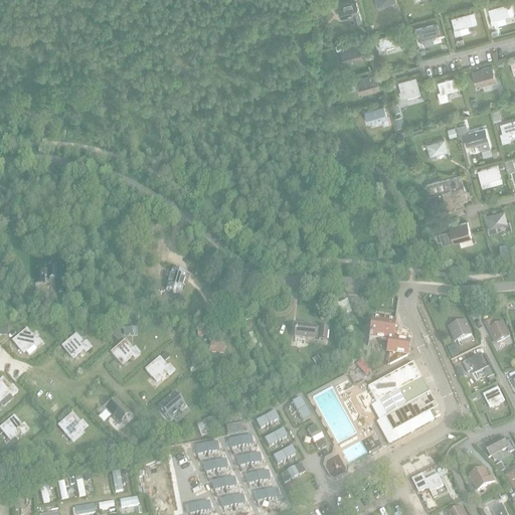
[(379,10),(383,9),(383,5),(395,2),(394,0),(375,0),(378,7),(379,10)]
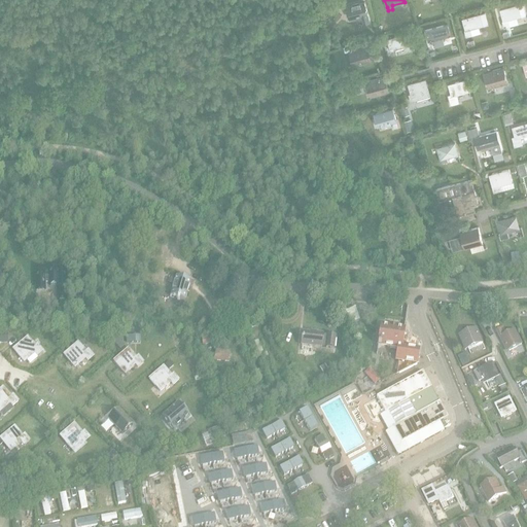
[(363,22),(369,21),(363,2),(346,7),(349,19),(361,14),(363,22)]
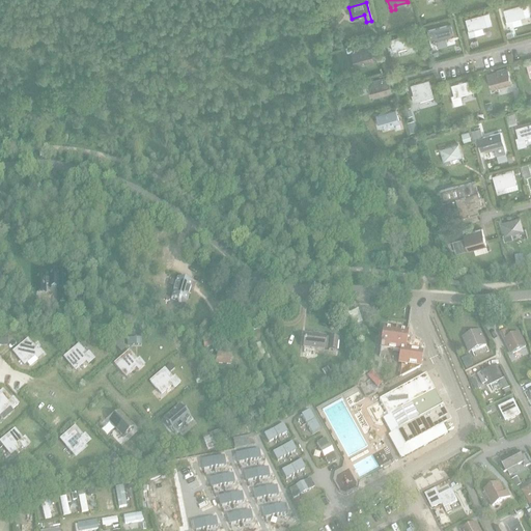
[(503,10),(506,22),(524,17),(522,5),(503,10)]
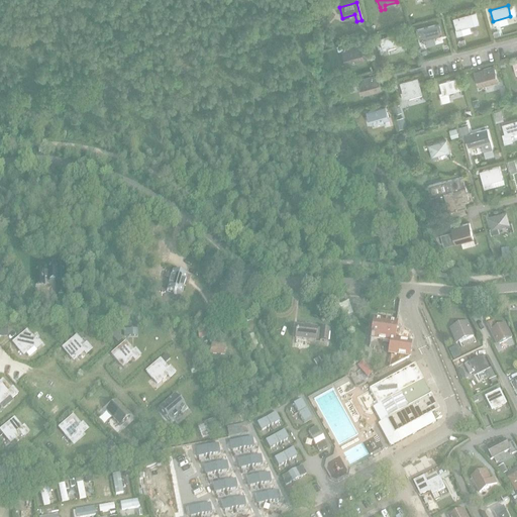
[(452,19),(456,33),(461,32),(460,28),(474,25),(471,14),(452,19)]
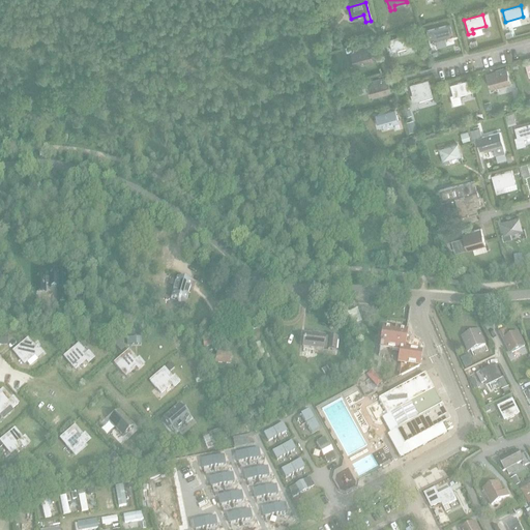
[(427,30),(430,41),(453,35),(450,24),(427,30)]
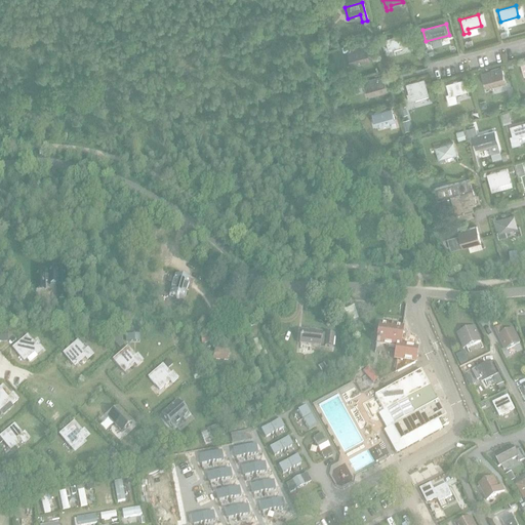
[(386,39),(389,50),(411,44),(408,33),(386,39)]
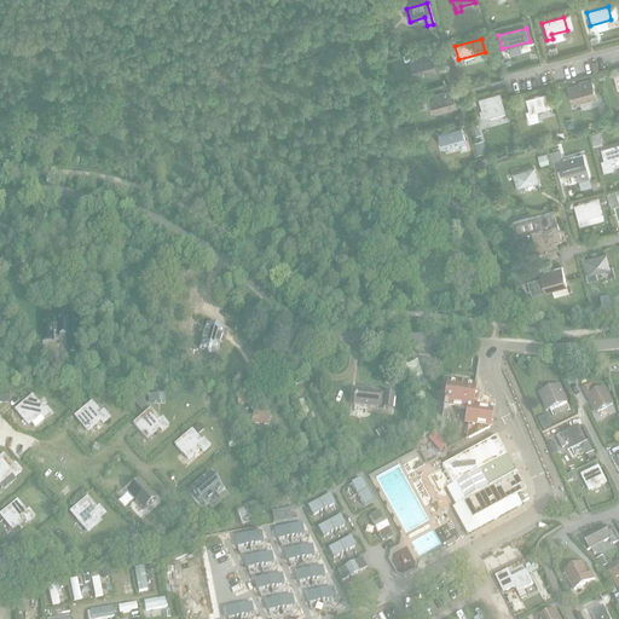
[(417,56),(410,57),(409,53),(403,56),(404,62),(410,59),(415,77),(437,73),(431,55),(417,58),(417,56)]
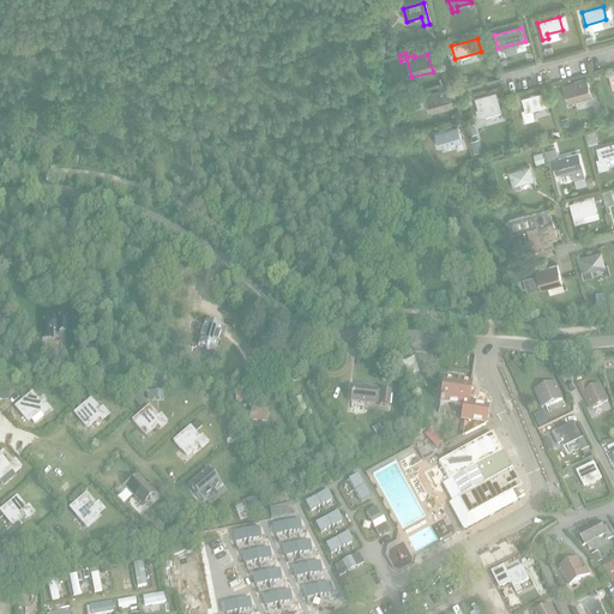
[(583,101),(589,98),(585,82),(565,86),(569,104),(576,102),(575,98),(582,96),(583,101)]
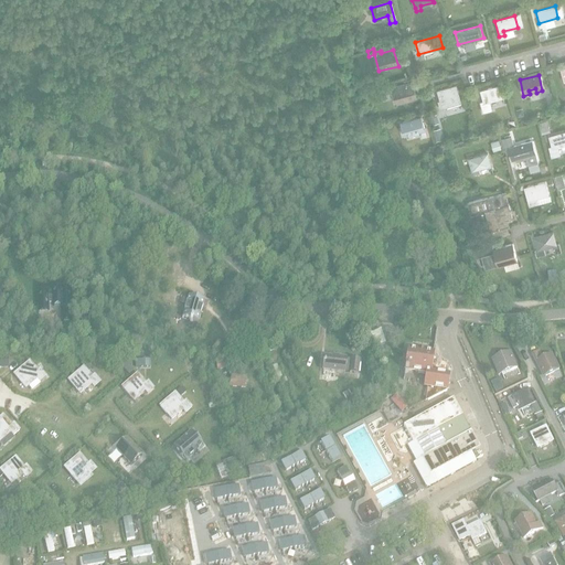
[(409,99),(416,98),(412,83),(387,89),(388,94),(393,93),(395,99),(409,96),(409,99)]
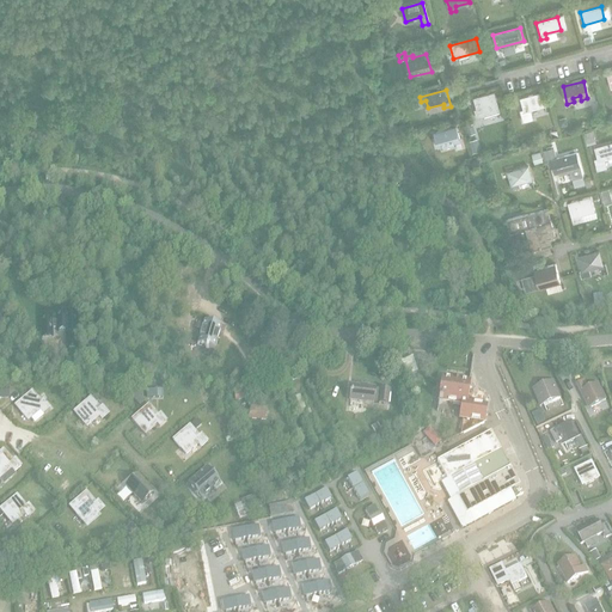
[(499,111),(496,106),(494,93),(473,98),(476,110),(473,110),(476,118),(483,117),(483,115),(499,111)]
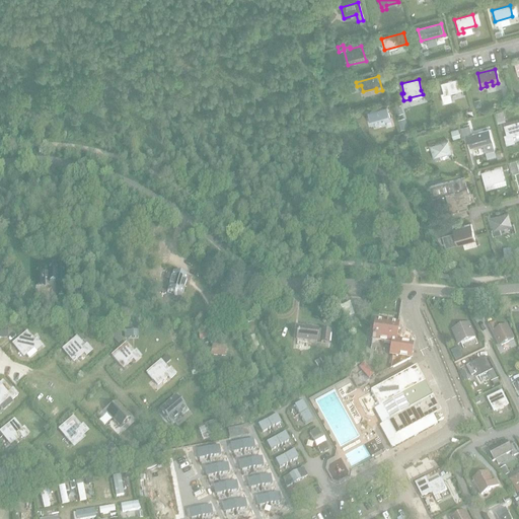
[(440,84),(444,99),(449,97),(448,94),(460,91),(457,79),(440,84)]
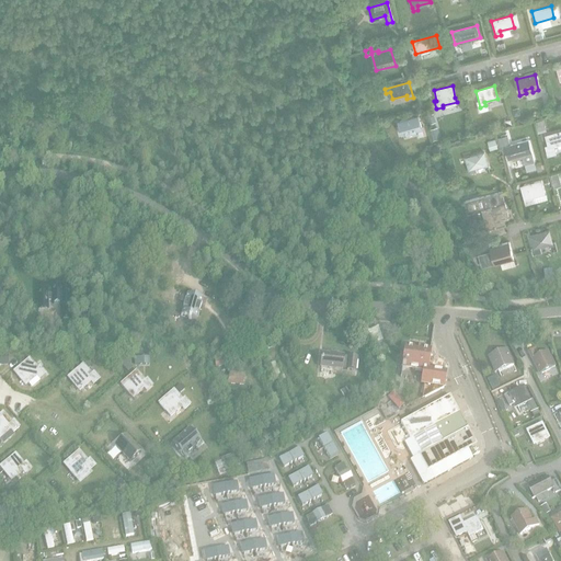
[(513,116),(521,115),(518,107),(512,110),(513,116)]
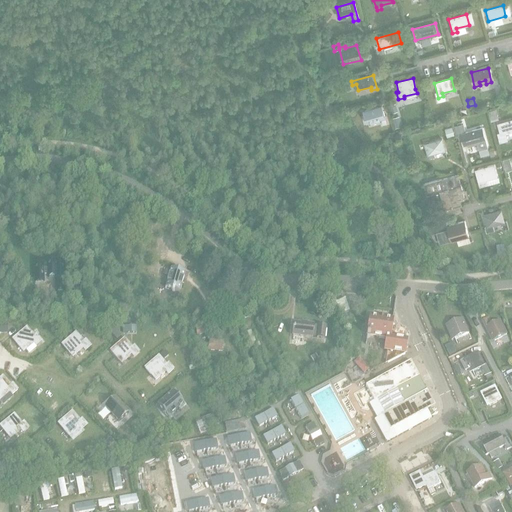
[(381,106),(364,111),(366,120),(379,116),(381,120),(385,120),(381,106)]
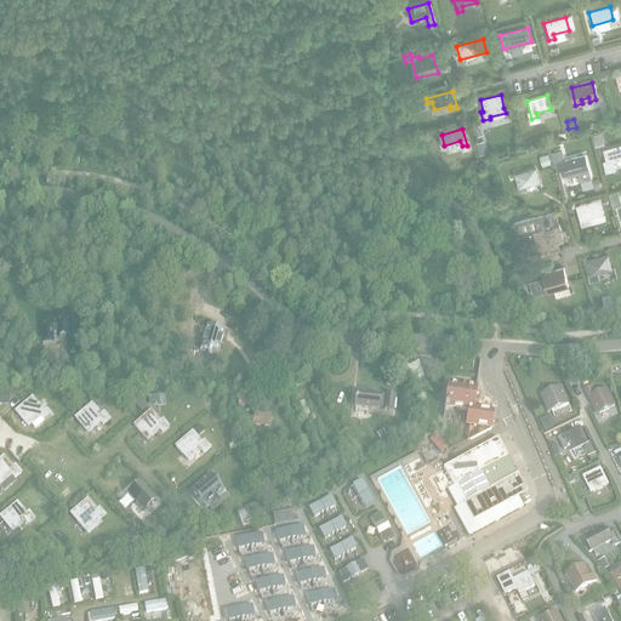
[(593,135),(596,147),(605,144),(602,132),(593,135)]
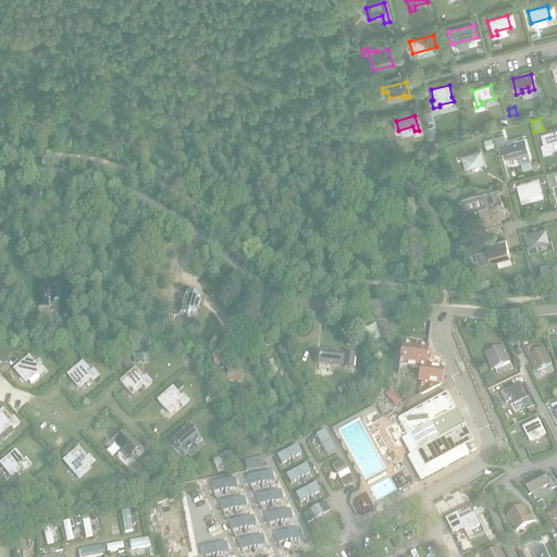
[(540,146),(543,157),(552,155),(549,146),(556,143),(556,130),(540,135),(543,145),(540,146)]
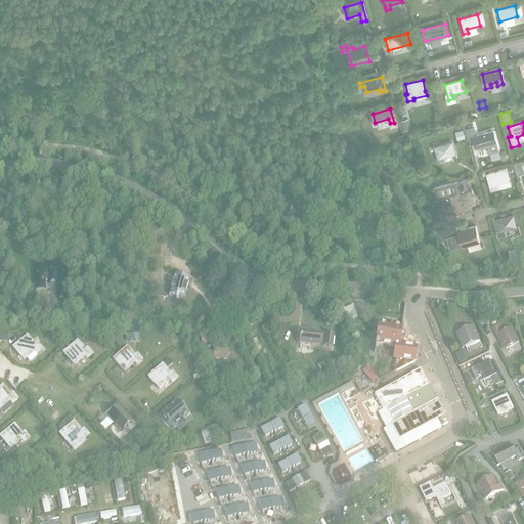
[(494,131),(477,136),(474,126),(465,128),(469,143),(472,142),(473,148),(487,145),(488,149),(489,148),(490,154),(499,150),(494,131)]
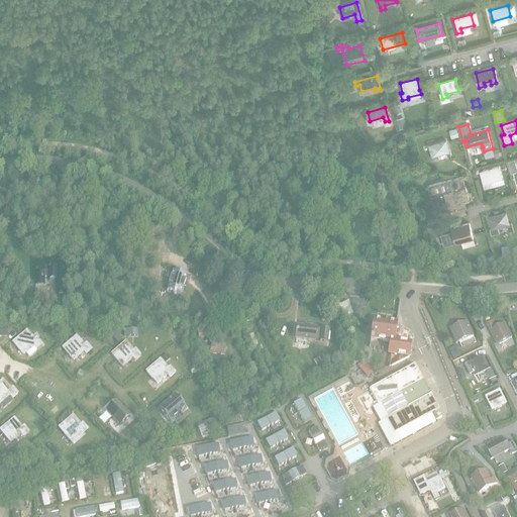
[(427,145),(431,161),(436,159),(436,156),(448,152),(445,140),(427,145)]
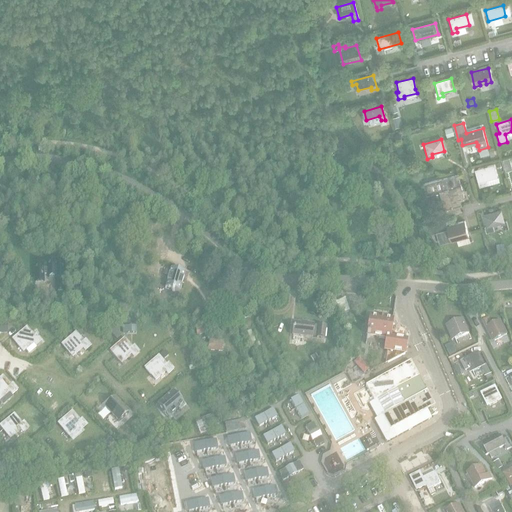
[(477,180),(479,186),(486,184),(484,179),(496,175),(493,164),(476,169),(479,180),(477,180)]
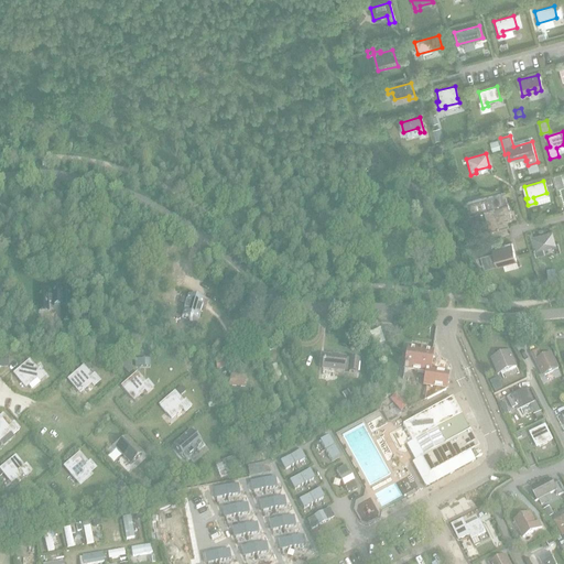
[(507,221),(511,219),(503,193),(485,198),(485,197),(466,203),(469,216),(484,212),(489,231),(477,235),(479,239),(472,241),(473,243),(465,246),(466,251),(481,247),(481,246),(490,243),(489,239),(508,234),(506,226),(508,226),(507,221)]
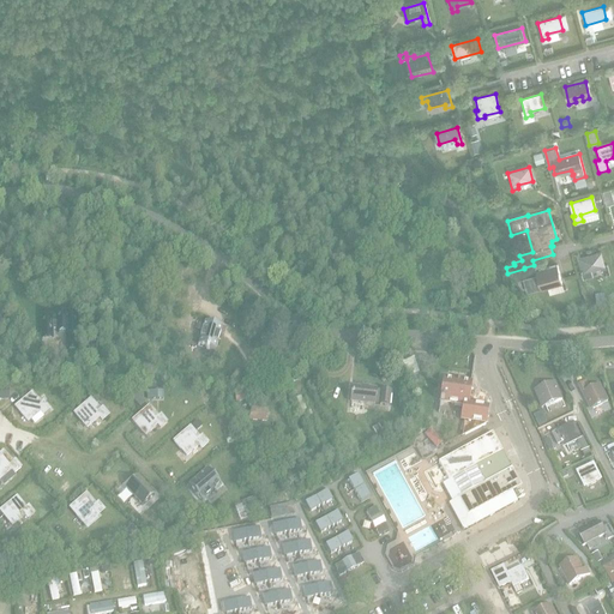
[(582,271),(583,278),(593,276),(591,270),(605,266),(601,253),(579,259),(583,271),(582,271)]
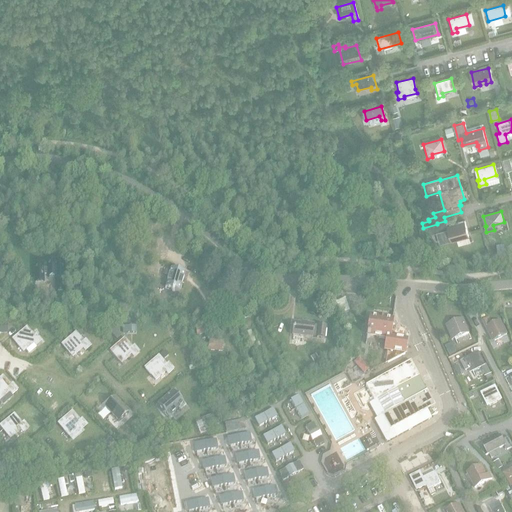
[(451,240),(468,236),(464,221),(447,226),(449,232),(437,235),(440,243),(451,240)]
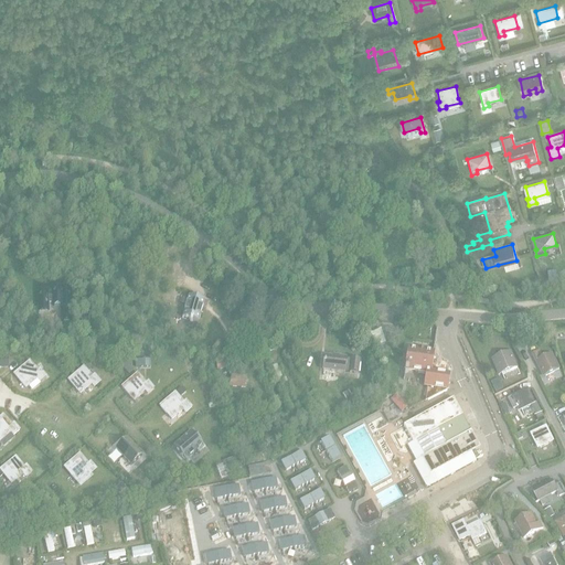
[(68,328),(77,328),(77,299),(68,299),(68,296),(60,296),(60,302),(55,302),(55,300),(46,300),(46,313),(55,313),(54,311),(60,311),(60,312),(68,312),(68,328)]
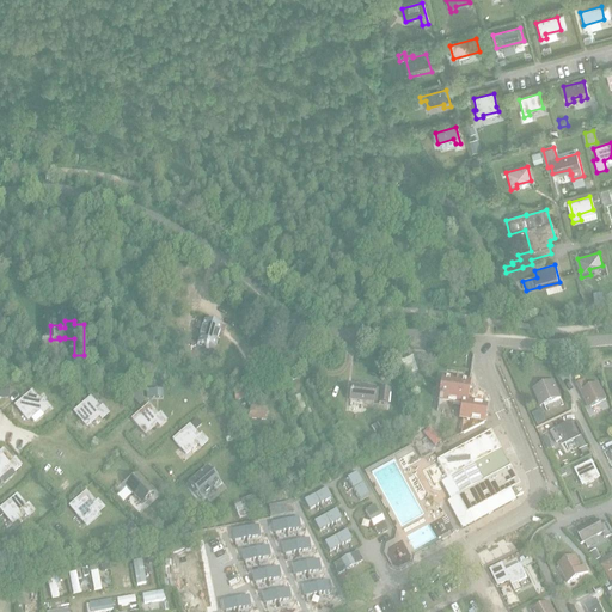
[(214,349),(221,326),(203,322),(197,344),(214,349)]
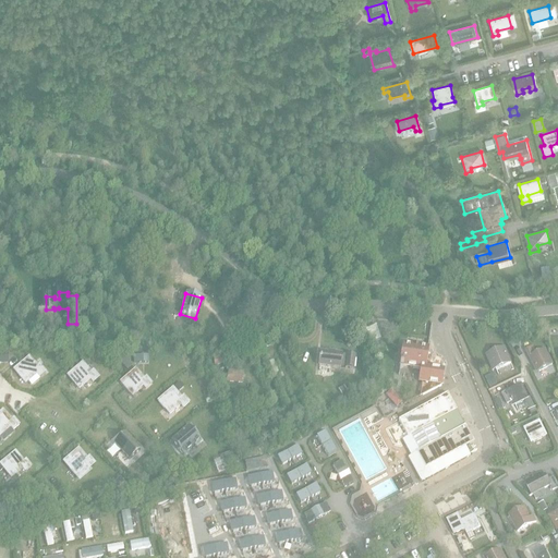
[(422,384),(420,397),(439,387),(441,378),(443,365),(436,355),(425,353),(427,346),(403,342),(402,349),(400,365),(420,367),(417,383),(422,384)]
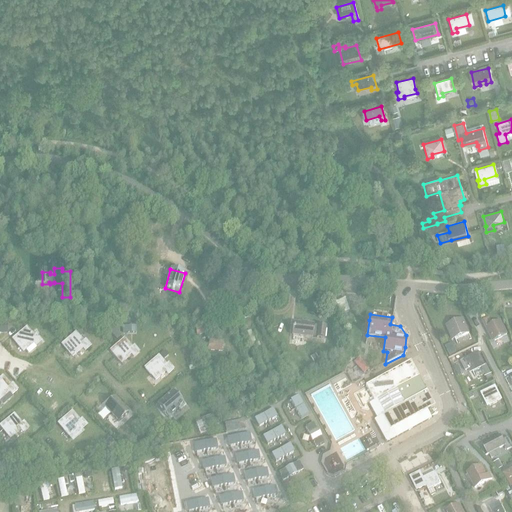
[(499,321),(491,326),(487,319),(482,322),(488,334),(490,333),(494,341),(506,335),(499,321)]
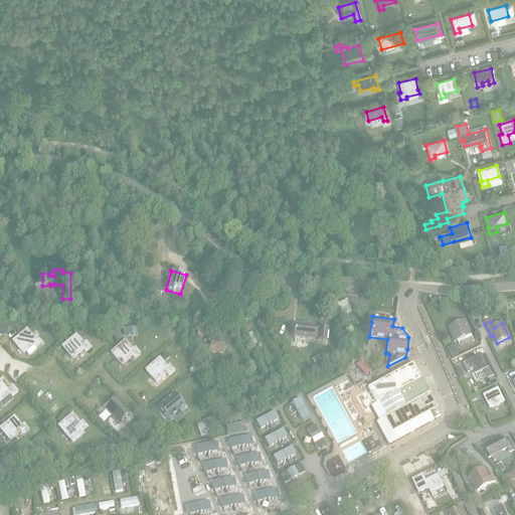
[(457,341),(470,336),(464,322),(450,328),(452,333),(454,332),(457,341)]
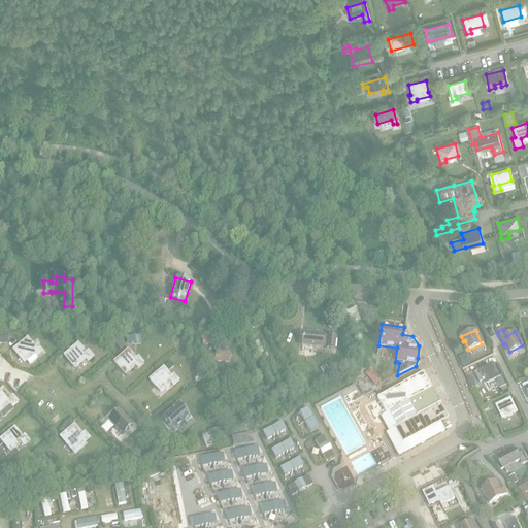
[(327,335),(327,336),(302,333),(301,345),(321,348),(326,348),(325,349),(334,350),(335,349),(336,349),(337,336),(327,335)]
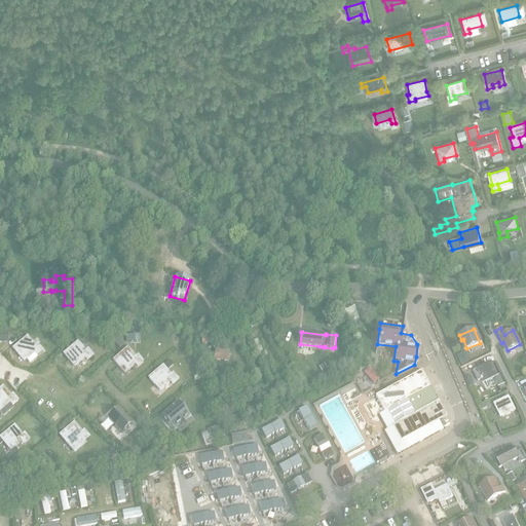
[(36,344),(34,346),(26,337),(11,349),(23,362),(33,352),(36,354),(41,350),(36,344)]
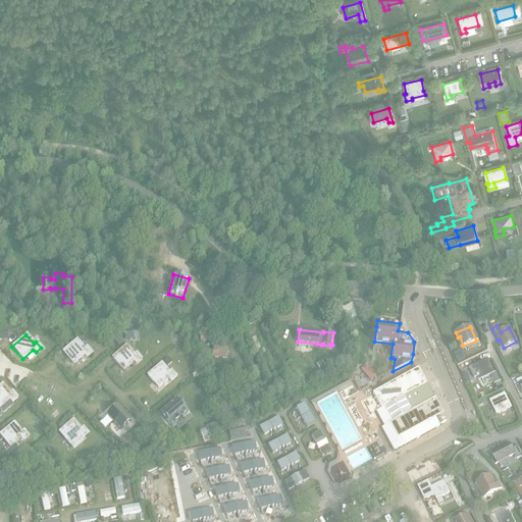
[(119,341),(114,335),(110,340),(115,345),(119,341)]
